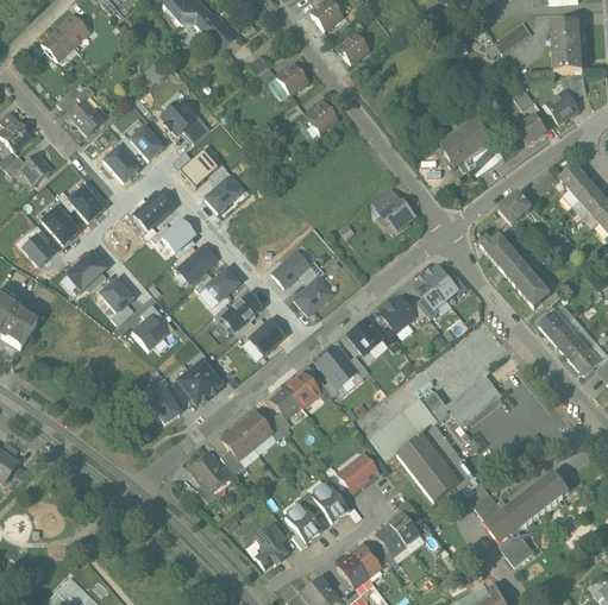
[(117,10),(107,0),(105,0),(100,5),(110,16),(117,10)]
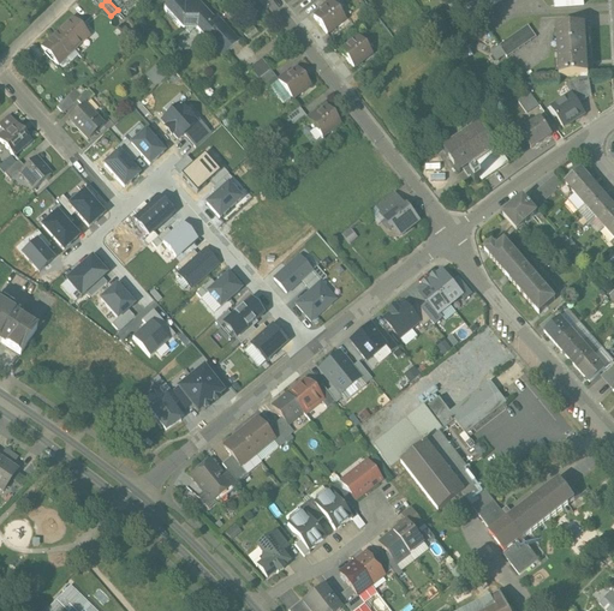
[(213,19),(197,0),(171,0),(162,7),(179,27),(195,28),(216,55),(234,39),(216,16),(213,19)]
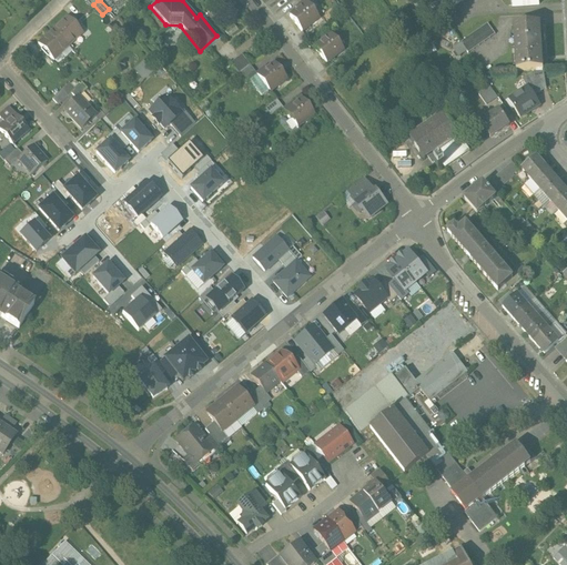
[(304,0),(296,6),(297,8),(290,13),(302,29),(319,17),(306,0),(304,0)]
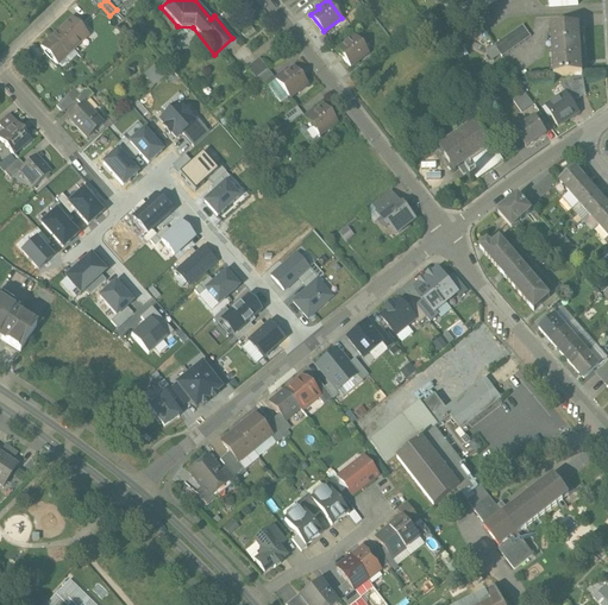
[(468,0),(462,5),(470,16),(490,0),(468,0)]
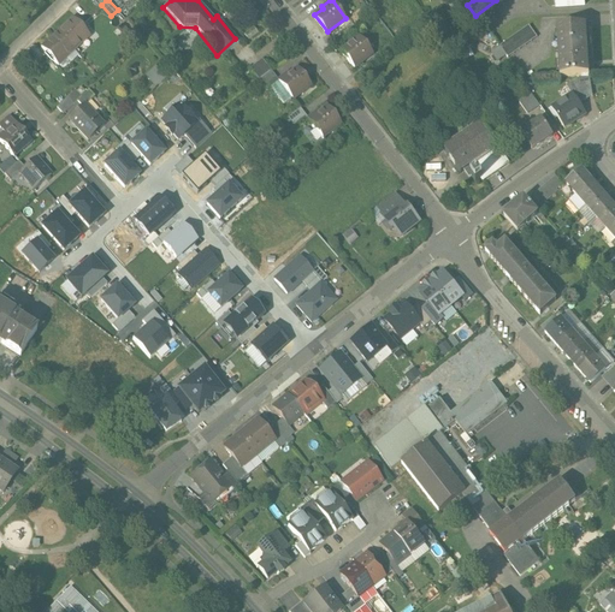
[(74,16),(58,30),(75,47),(82,40),(81,37),(89,30),(74,16)]
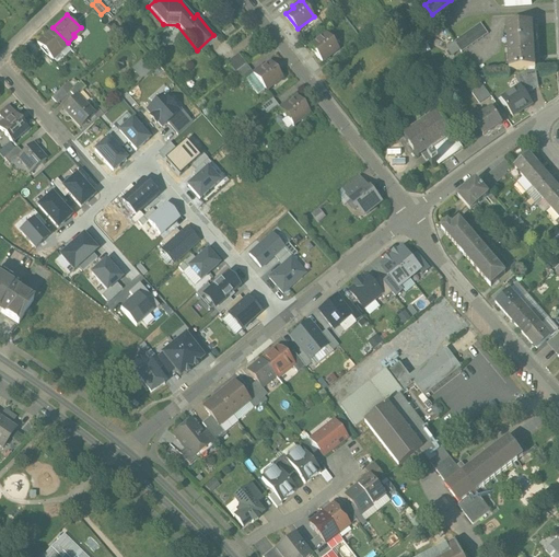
[(234,22),(225,27),(230,33),(239,26),(234,22)]
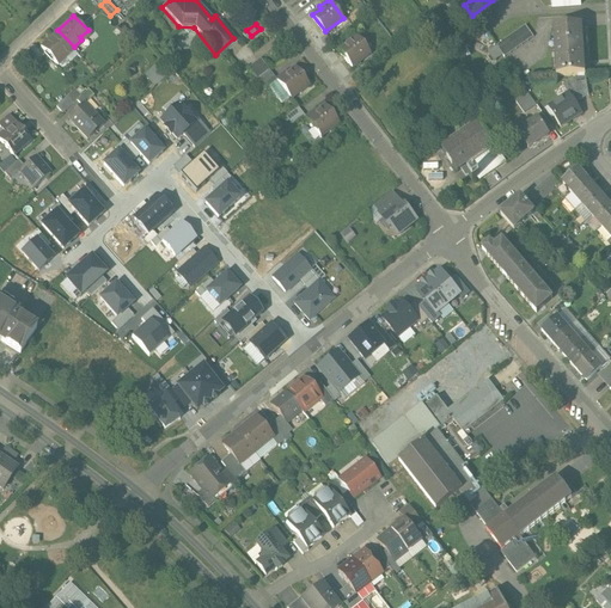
[(523,25),(494,45),(501,56),(530,36),(523,25)]
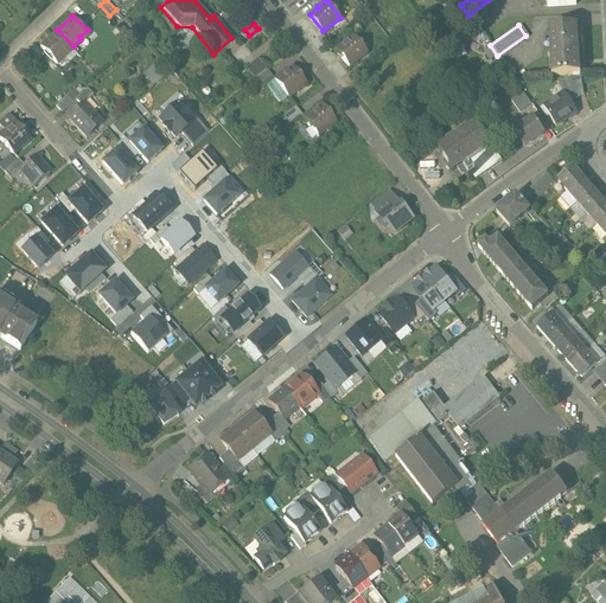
[(574,25),(546,27),(549,76),(578,74),(574,25)]
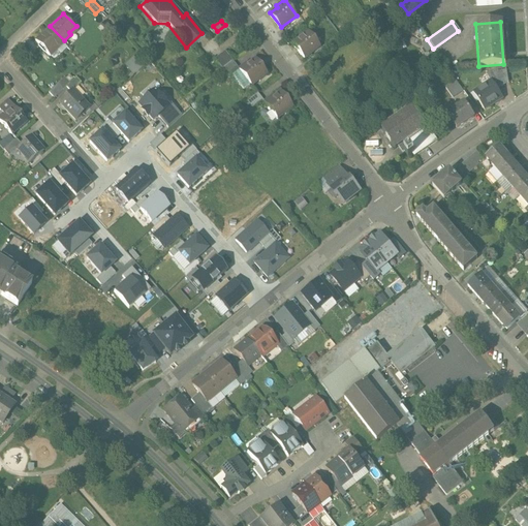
[(50,26),(36,38),(49,52),(56,45),(57,47),(64,40),(50,26)]
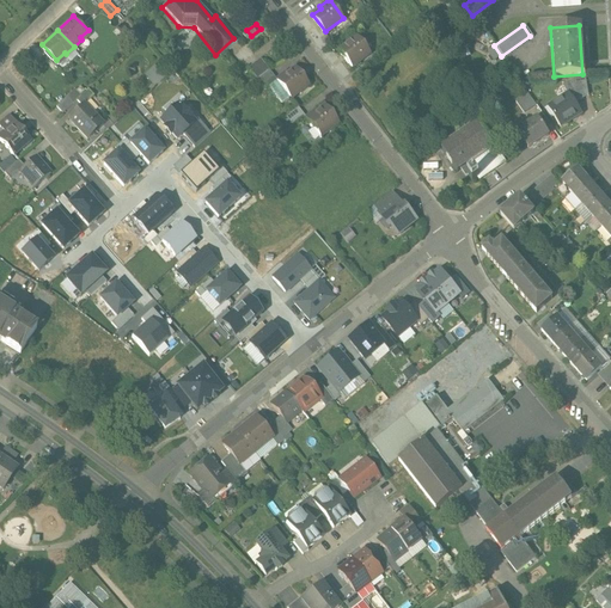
[(355,32),(346,40),(347,43),(340,49),(352,66),(370,51),(355,32)]
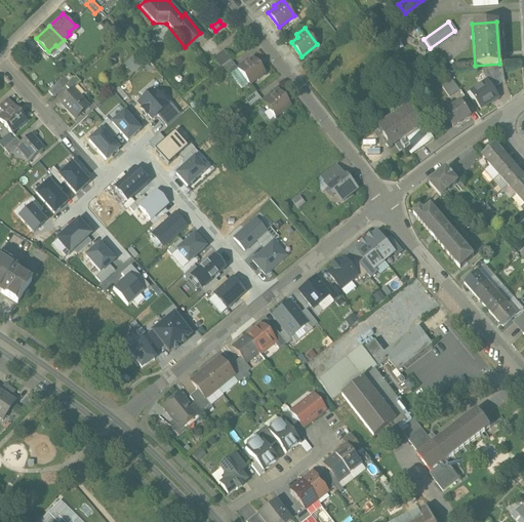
[(329,37),(321,43),(325,48),(333,42),(329,37)]
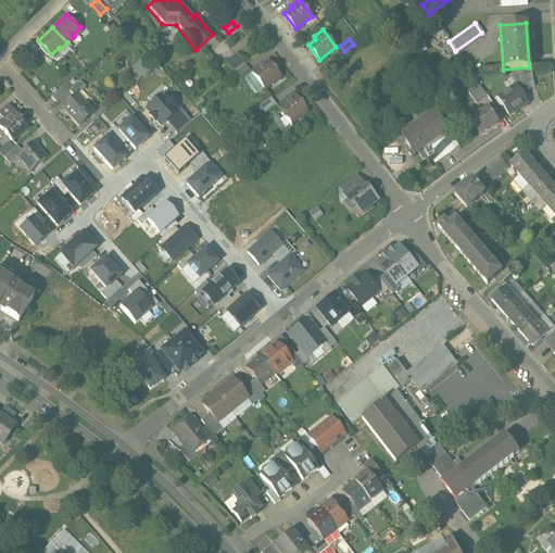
[(455,51),(449,41),(441,46),(449,57),(455,51)]
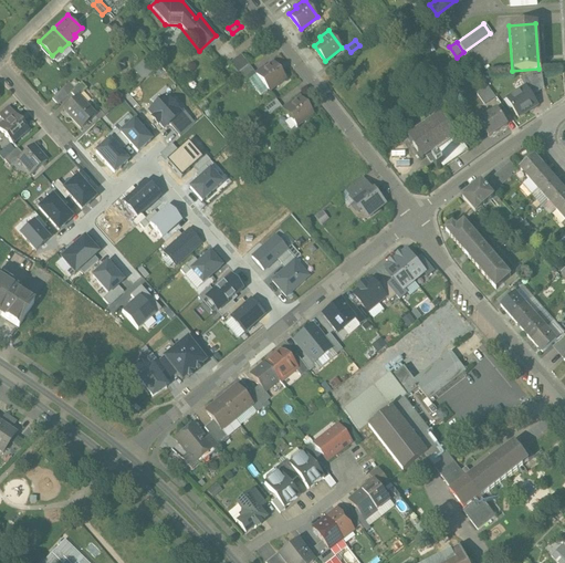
[(231,60),(239,71),(250,62),(242,52),(231,60)]
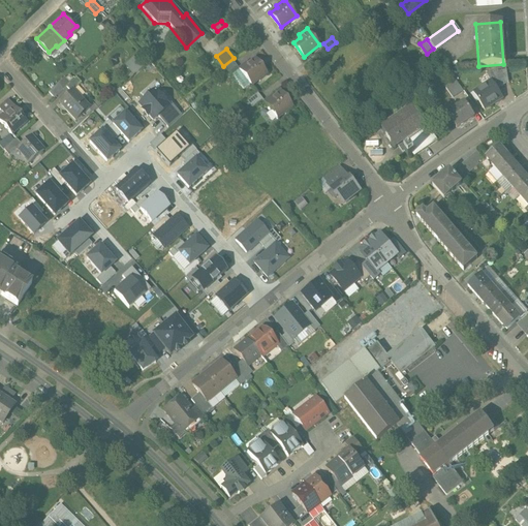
[(126,63),(134,71),(144,63),(134,54),(126,63)]
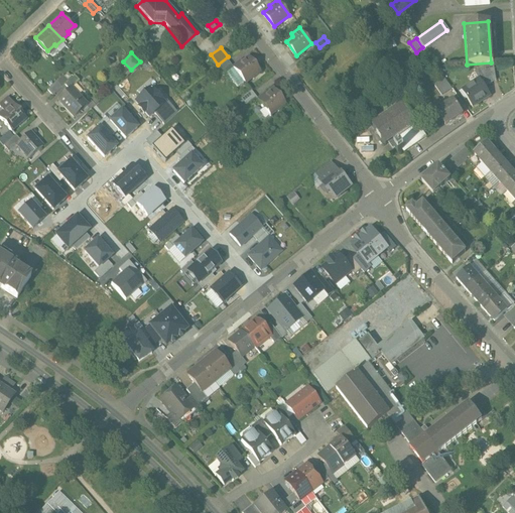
[(250,55),(243,60),(242,58),(234,65),(233,65),(245,80),(246,81),(261,69),(250,55)]
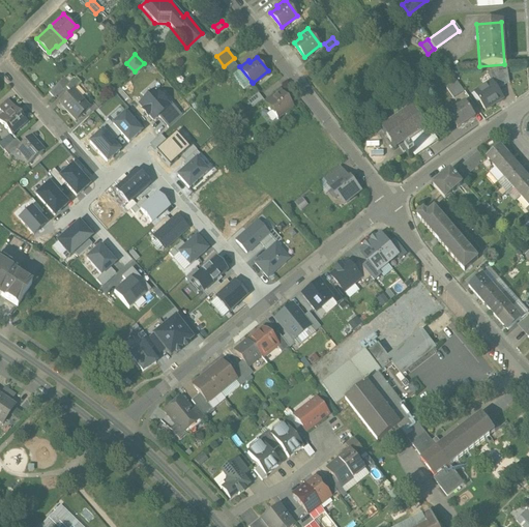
[(238,64),(234,58),(224,66),(228,71),(238,64)]
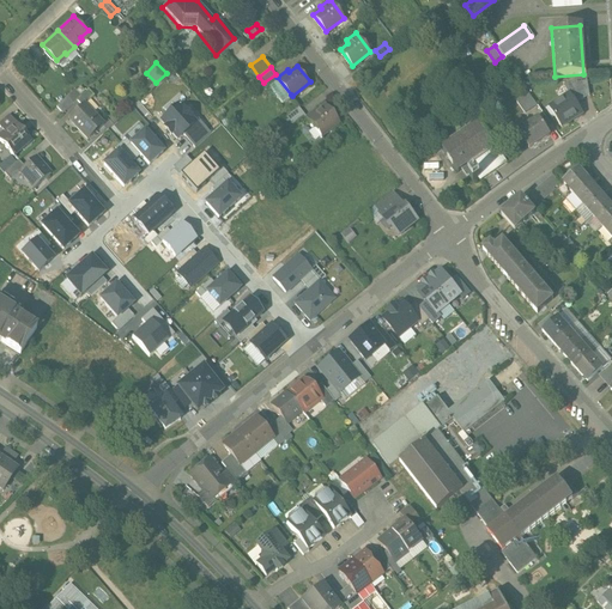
[(268,80),(284,101),(291,95),(277,77),(278,77),(276,74),(268,80)]
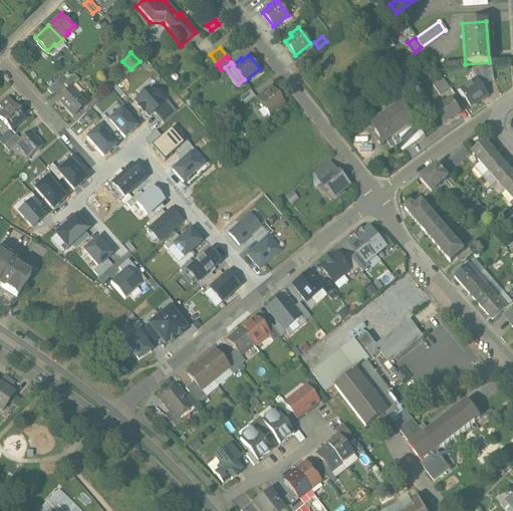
[(489,65),(481,65),(476,68),(486,83),(491,80),(489,65)]
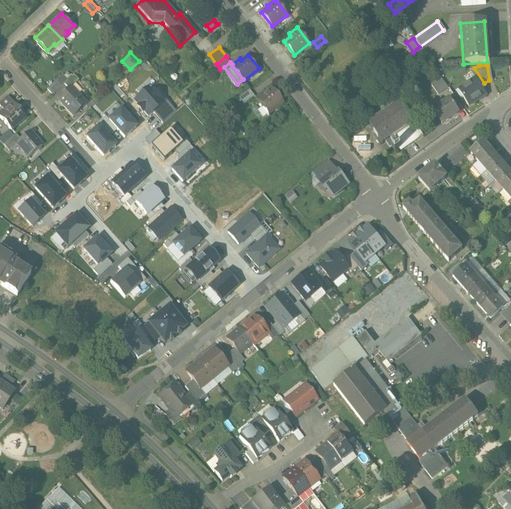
[(484,83),(474,68),(468,72),(472,79),(473,78),(479,87),(484,83)]
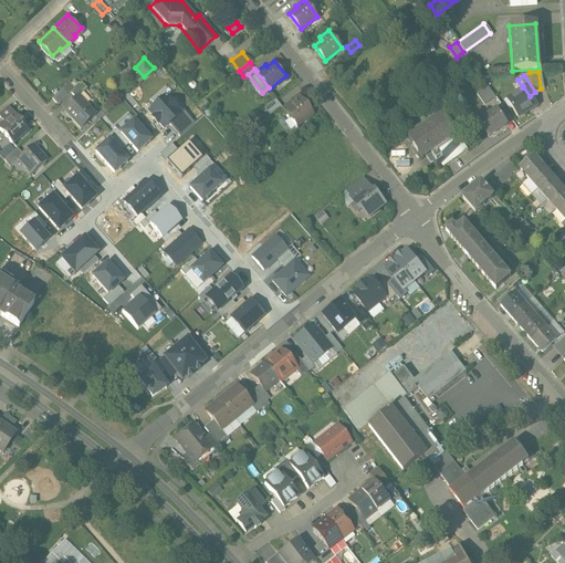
[(75,86),(72,90),(76,95),(79,93),(80,94),(87,86),(82,80),(75,86)]
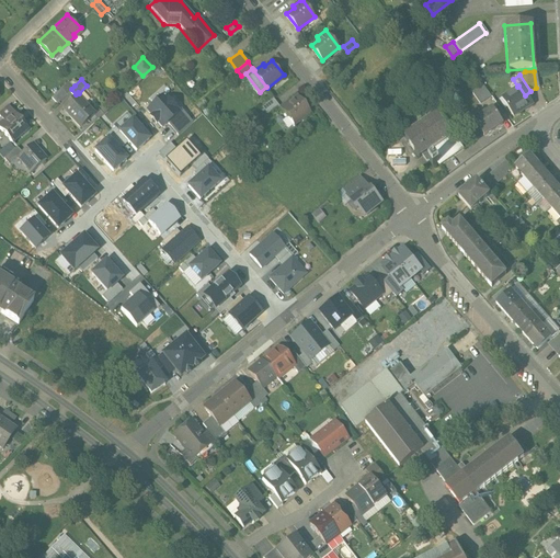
[(69,80),(53,95),(58,101),(71,89),(75,86),(69,80)]
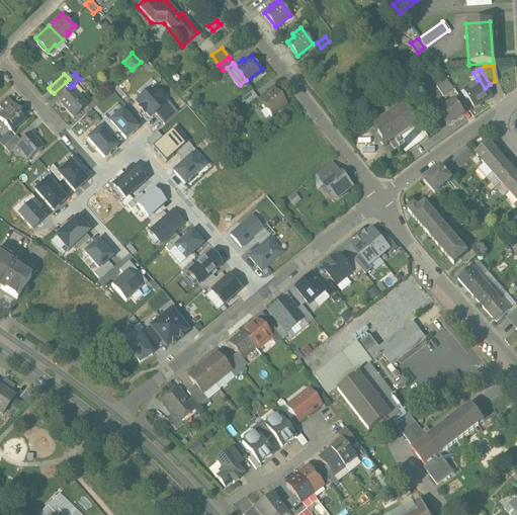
[(444,79),(434,86),(441,95),(450,88),(444,79)]
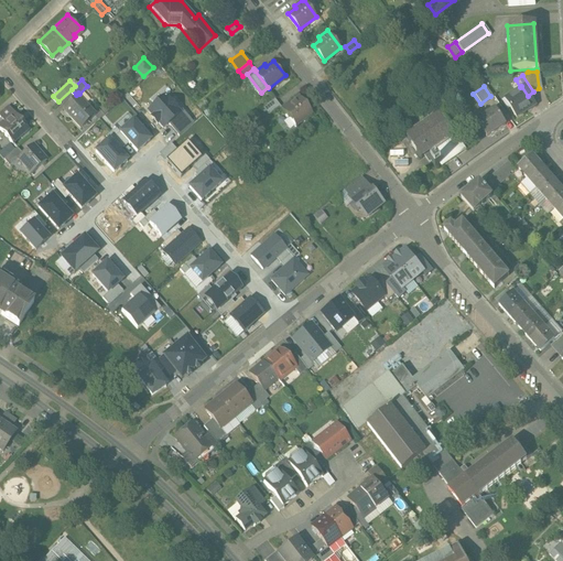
[(520,87),(501,99),(513,118),(533,105),(528,96),(521,86),(520,87)]
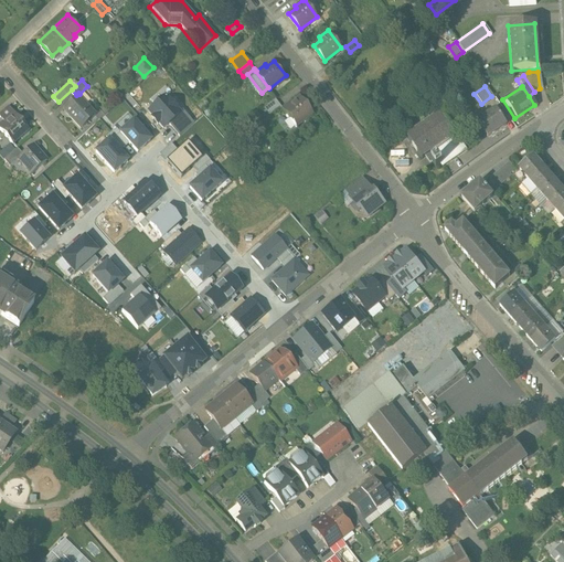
[(150,96),(157,103),(167,94),(161,87),(150,96)]
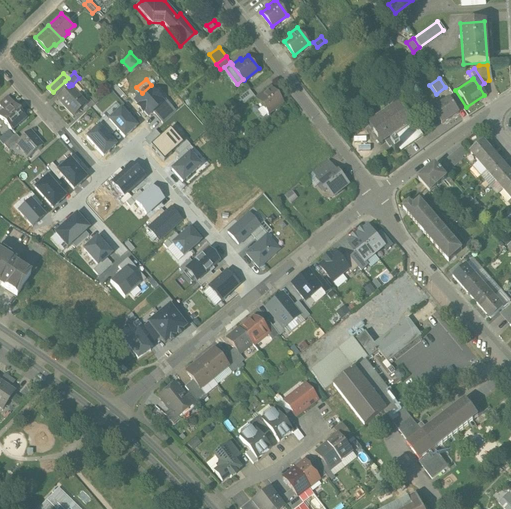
[(72,85),(71,84),(69,86),(61,94),(64,98),(62,100),(61,100),(73,114),(87,102),(72,85)]
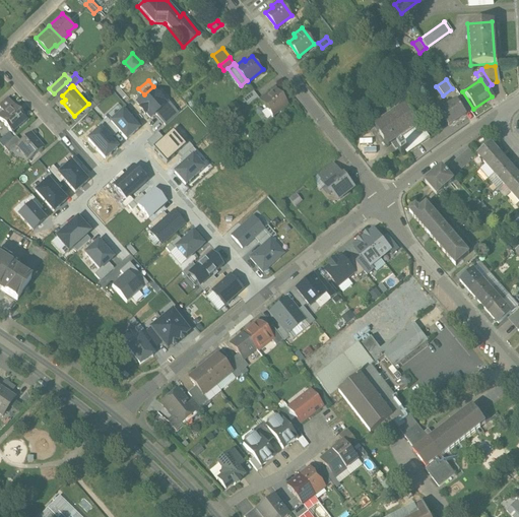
[(167,102),(153,87),(138,101),(142,106),(141,107),(145,112),(147,111),(151,116),(155,112),(167,102)]
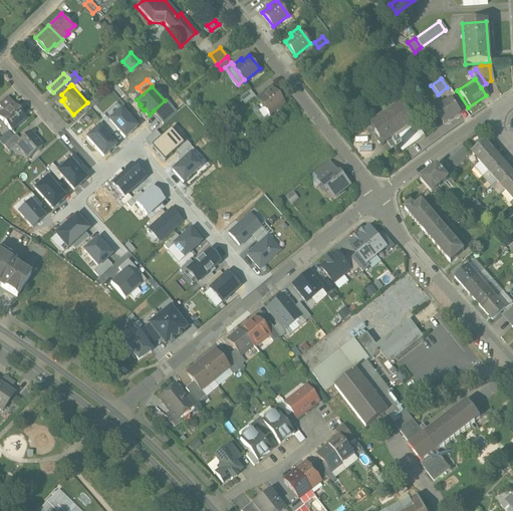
[(273,86),(267,91),(265,89),(256,96),(267,109),(269,112),(284,100),(273,86)]
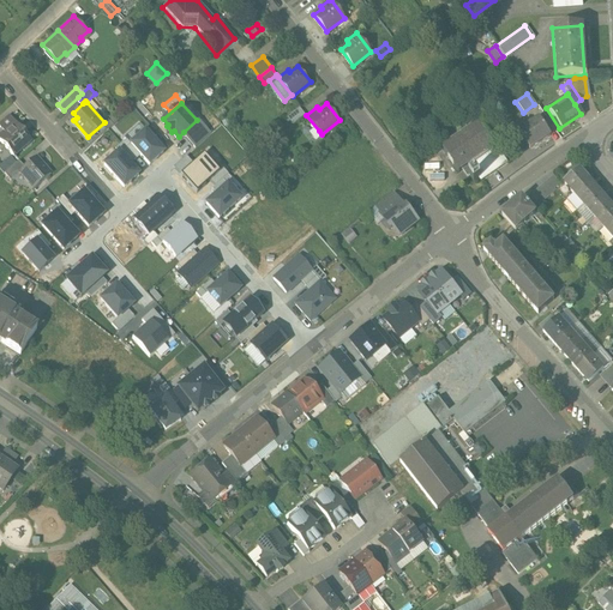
[(305,113),(300,106),(288,115),(293,121),(305,113)]
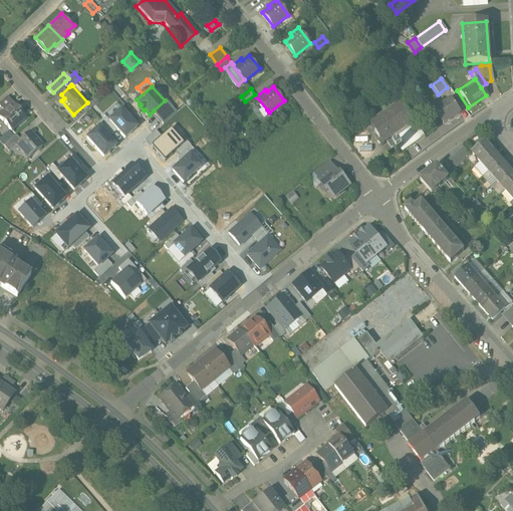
[(9,94),(0,101),(0,102),(4,107),(7,105),(9,107),(15,102),(9,94)]
